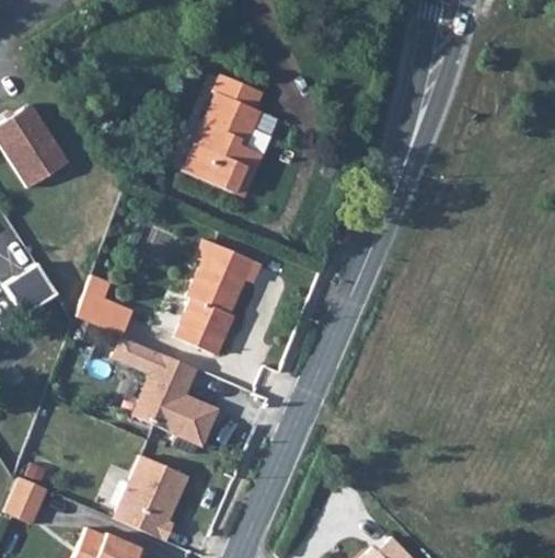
[(242,139),(247,142),(262,111),(257,108),(264,94),(223,76),(215,94),(219,96),(186,172),(235,195),(247,169),(256,173),(264,154),(239,143),(242,139)]
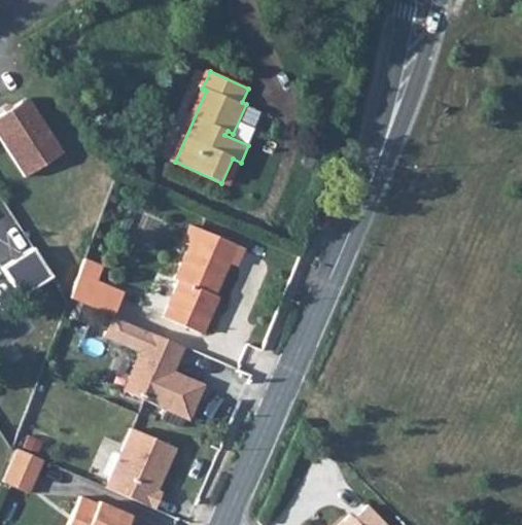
[(0,123),(0,132),(30,180),(67,156),(33,103),(0,123)]
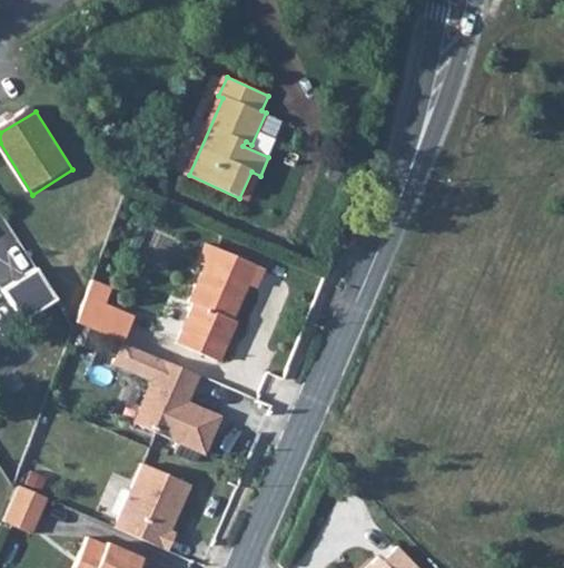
[(284,120),(266,113),(251,145),(246,142),(243,146),(268,157),(284,120)]
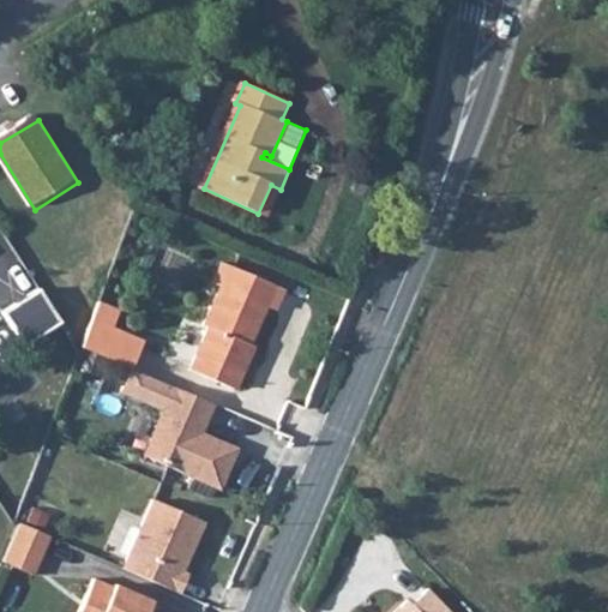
[(283,288),(222,262),(214,282),(218,285),(202,324),(209,327),(191,370),(236,389),(251,354),(246,353),(266,304),(275,307),(283,288)]
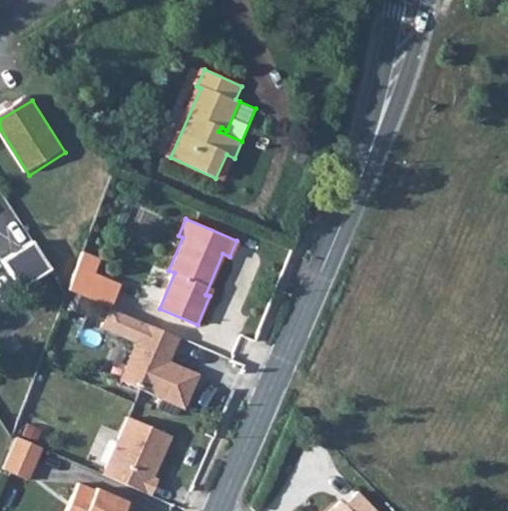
[(4,260),(22,287),(51,268),(34,240),(4,260)]
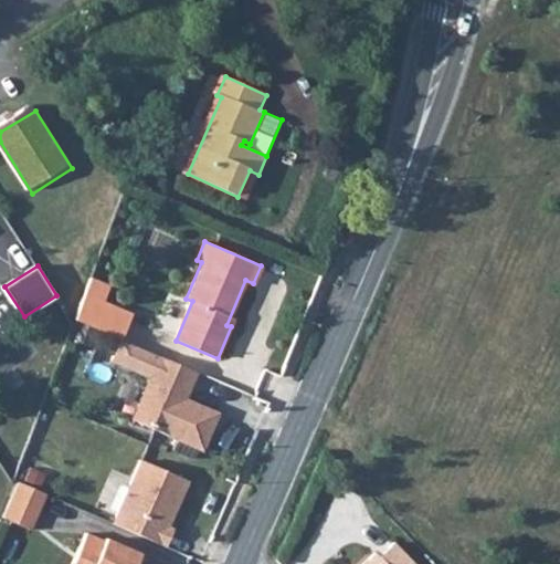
[(93,277),(86,291),(105,299),(112,284),(93,277)]
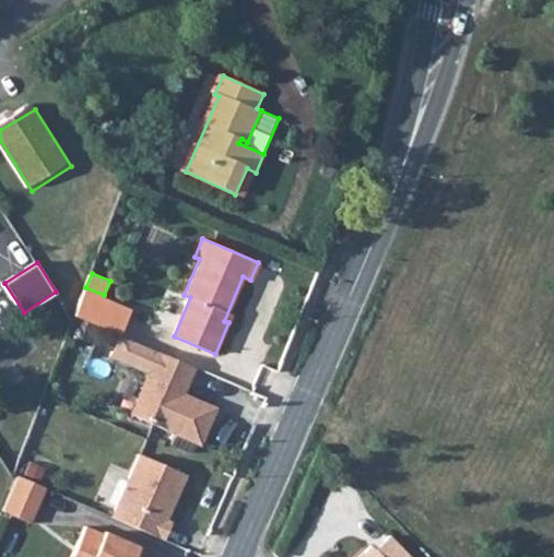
[(121,333),(133,308),(104,295),(85,287),(75,312),(121,333)]
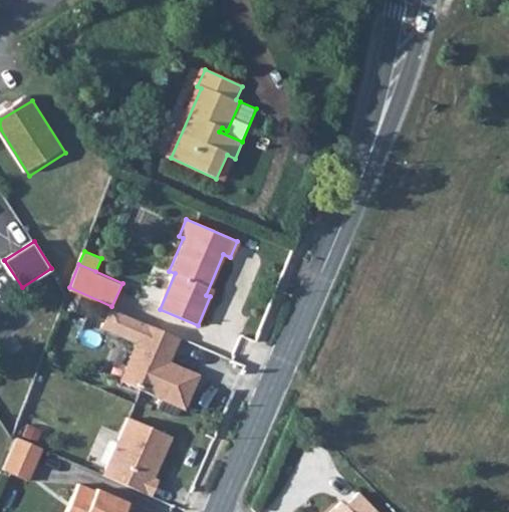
[(172,352),(179,335),(146,321),(120,378),(184,406),(198,373),(165,358),(168,350),(172,352)]
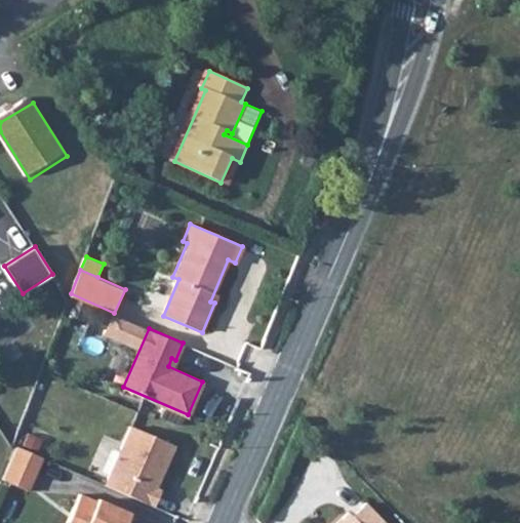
[(106,483),(154,505),(161,489),(156,486),(174,444),(132,425),(106,483)]
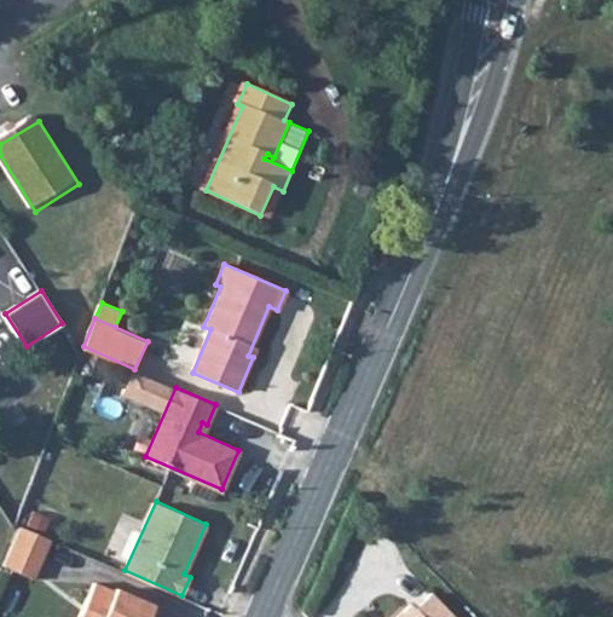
[(51,537),(21,524),(4,563),(34,576),(51,537)]
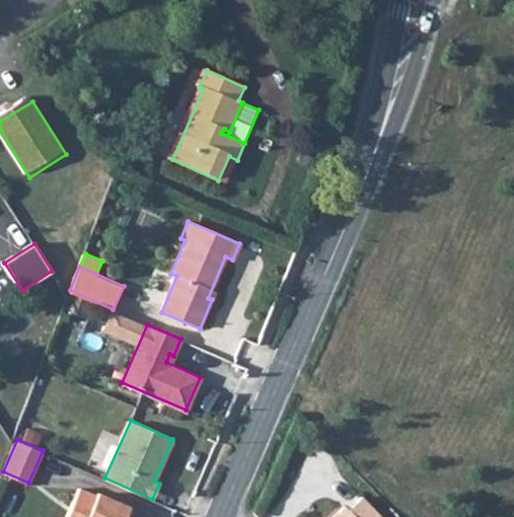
[(95,493),(79,486),(65,516),(136,516),(125,512),(128,505),(96,491),(95,493)]
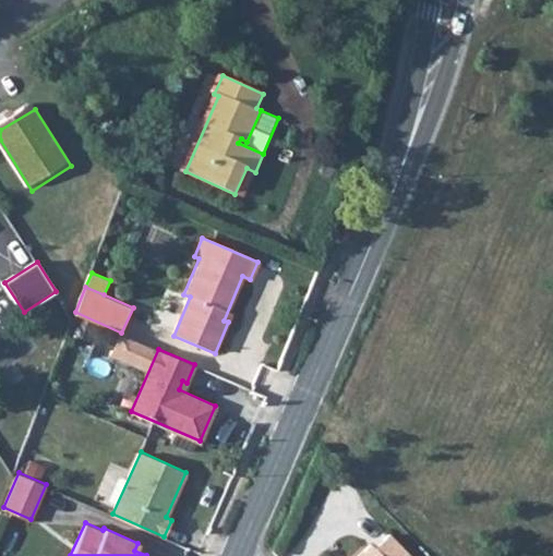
[(408,555),(388,536),(375,551),(371,547),(361,555),(408,555)]
